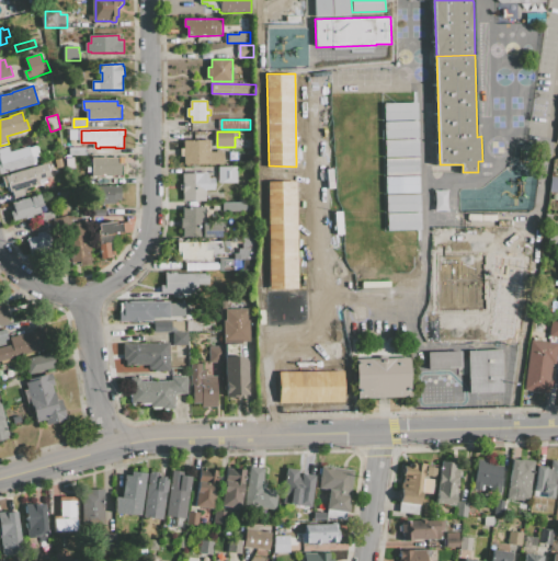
[(225,163),(225,152),(212,152),(212,140),(186,140),(186,149),(183,149),(183,156),(185,156),(185,164),(225,163)]
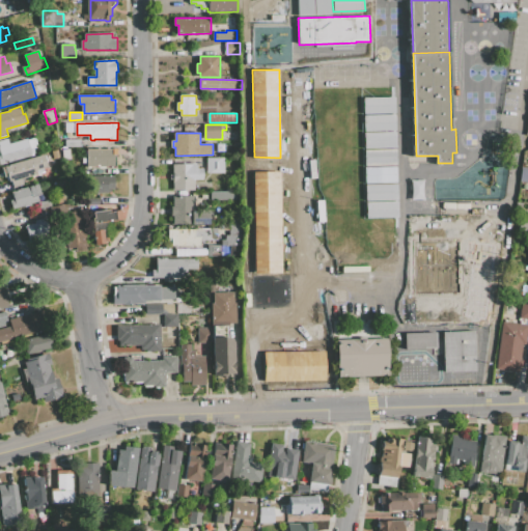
[(0,158),(2,165),(33,155),(33,154),(36,152),(35,148),(39,147),(36,138),(29,140),(29,139),(11,144),(9,139),(0,141),(0,144),(1,147),(0,147),(2,154),(0,154),(0,158)]
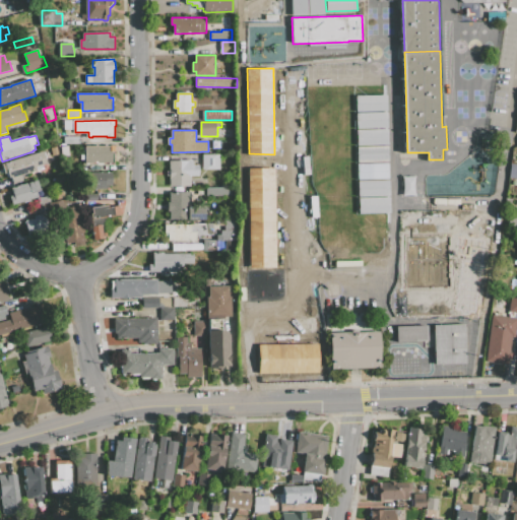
[(116,146),(116,153),(115,153),(115,163),(87,164),(87,146),(116,146)]
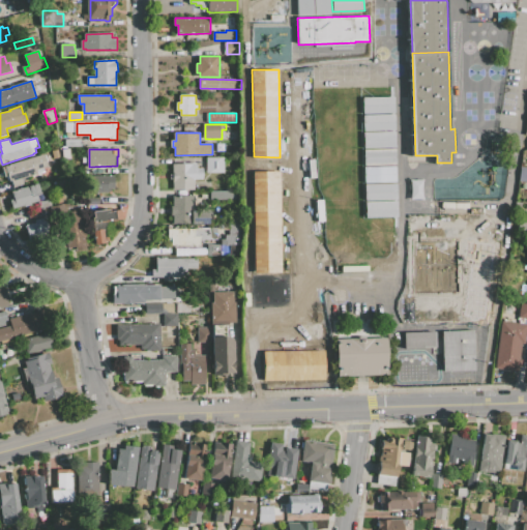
[(16,186),(25,184),(24,178),(39,174),(39,173),(46,171),(45,168),(50,167),(46,154),(3,167),(6,177),(9,176),(11,181),(13,180),(16,186)]
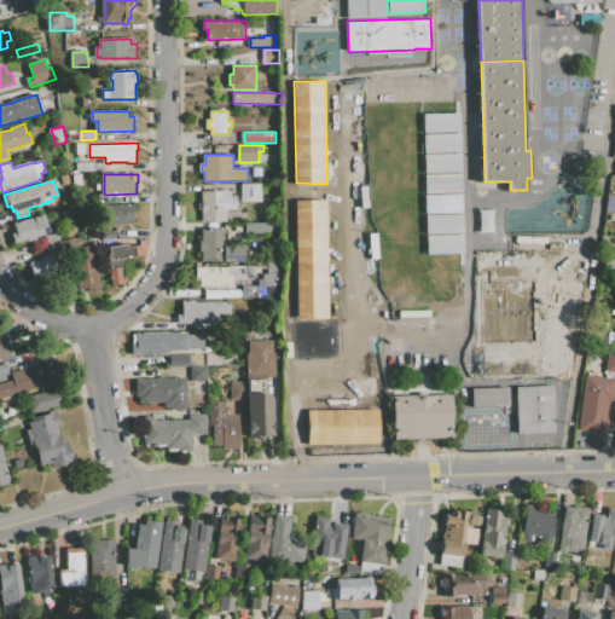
[(264,202),(264,184),(243,184),(243,202),(264,202)]
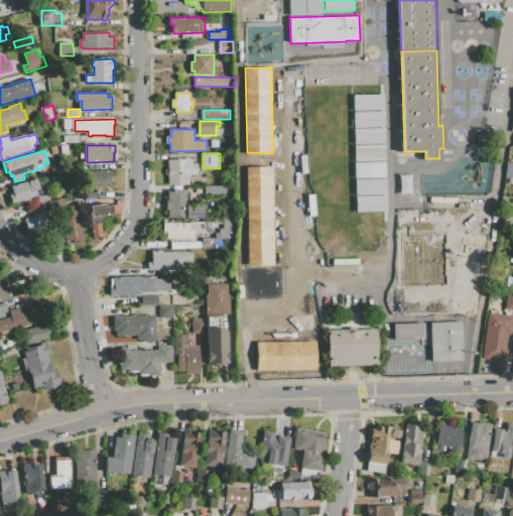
[(190,184),(190,174),(199,174),(199,163),(193,163),(193,158),(169,159),(169,169),(167,170),(167,173),(170,173),(170,184),(190,184)]
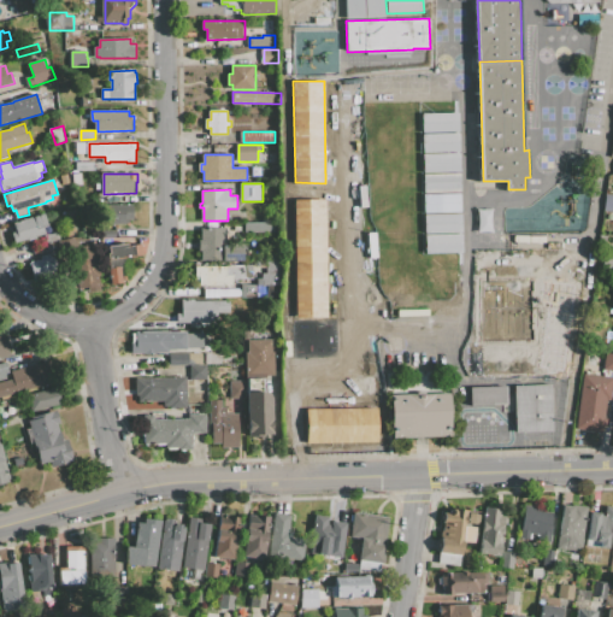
[(66,206),(75,204),(72,192),(64,193),(66,206)]
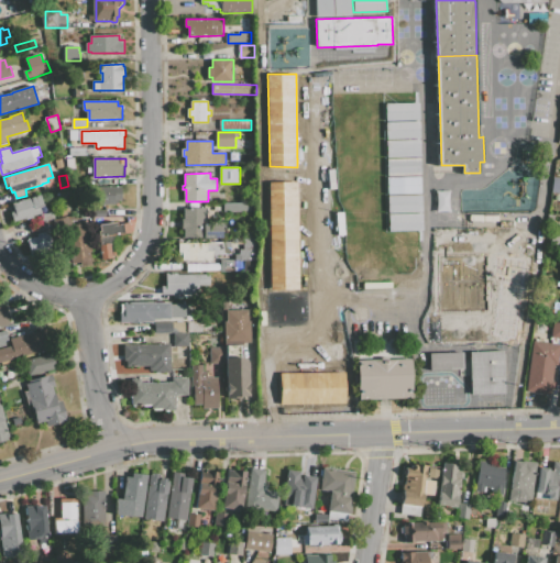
[(271,289),(299,288),(298,181),(268,183),(271,289)]
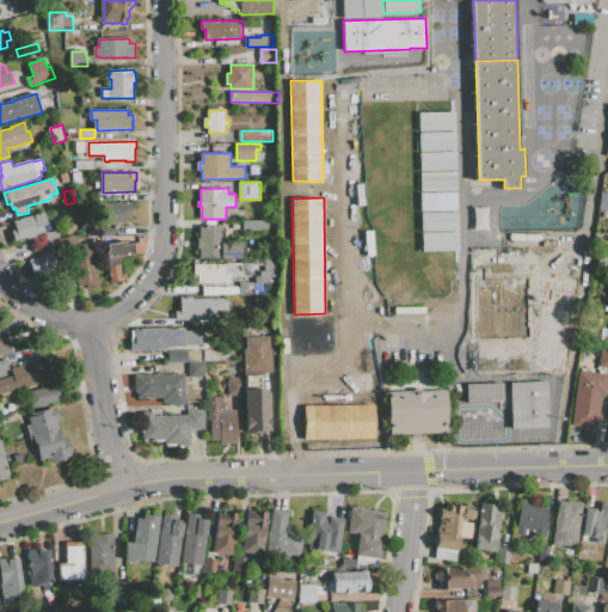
[(128,222),(130,220),(130,218),(134,218),(133,203),(106,203),(106,216),(103,216),(103,222),(128,222)]
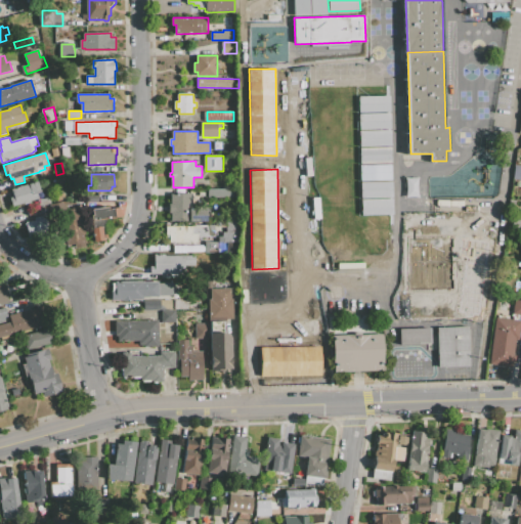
[(419,195),(418,177),(407,178),(407,197),(419,195)]
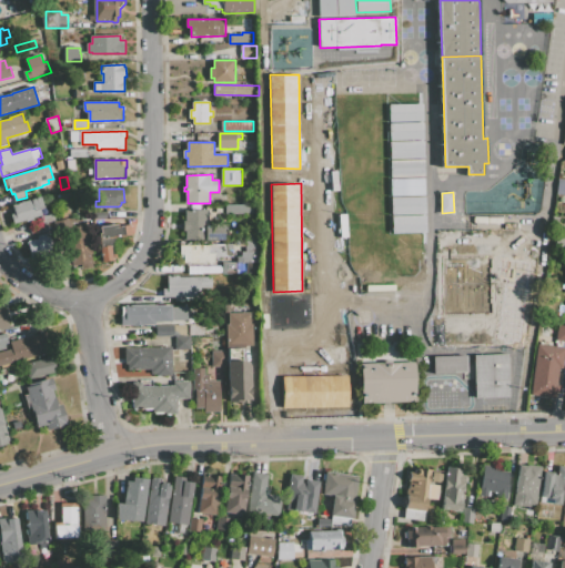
[(16,223),(28,220),(28,221),(34,219),(34,217),(43,215),(41,209),(46,208),(42,196),(14,205),(17,213),(12,215),(16,223)]
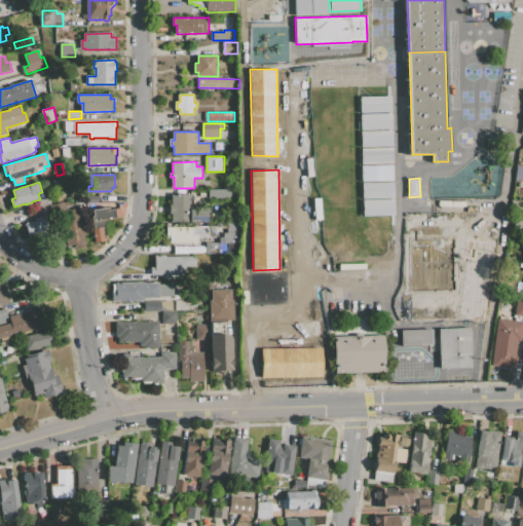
[(240,197),(240,189),(211,190),(211,197),(240,197)]
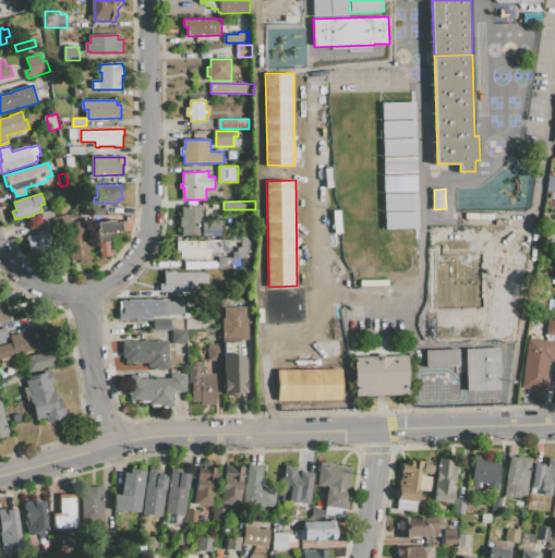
[(221,235),(221,222),(206,222),(206,206),(184,206),(184,218),(182,218),(182,227),(184,227),(184,235),(221,235)]
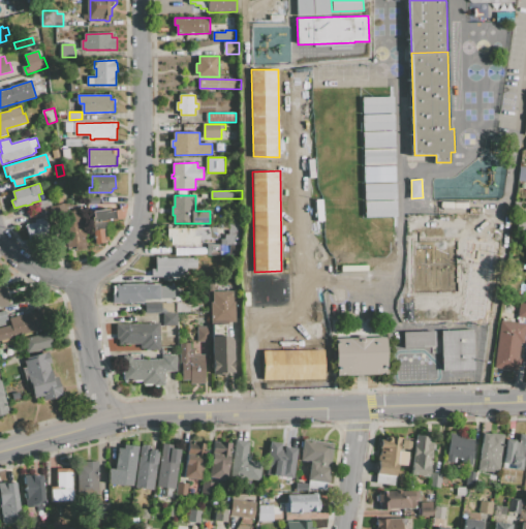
[(41,208),(54,206),(53,199),(40,201),(41,208)]
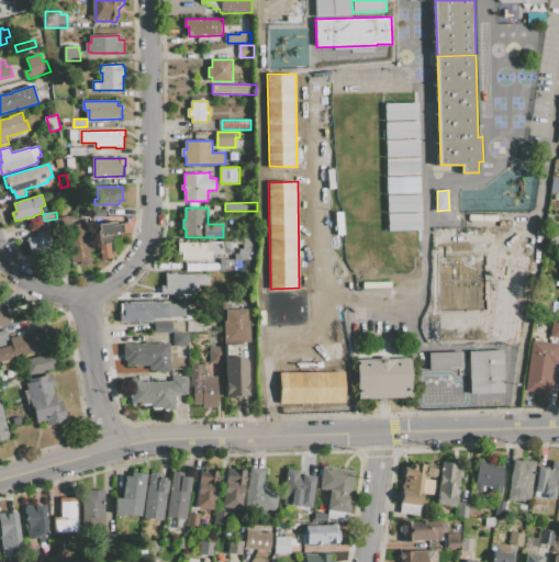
[(84,266),(93,265),(91,251),(93,251),(91,238),(90,238),(89,227),(85,227),(84,224),(75,225),(76,228),(74,228),(73,221),(75,221),(74,215),(62,216),(62,218),(55,220),(57,234),(69,233),(74,262),(82,261),(84,266)]
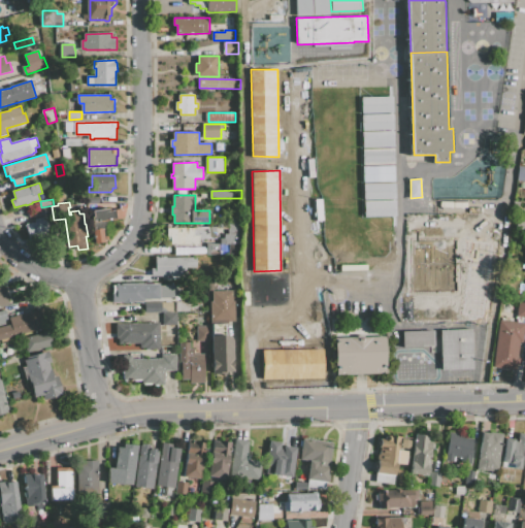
[(31,217),(44,213),(42,207),(29,210),(31,217)]
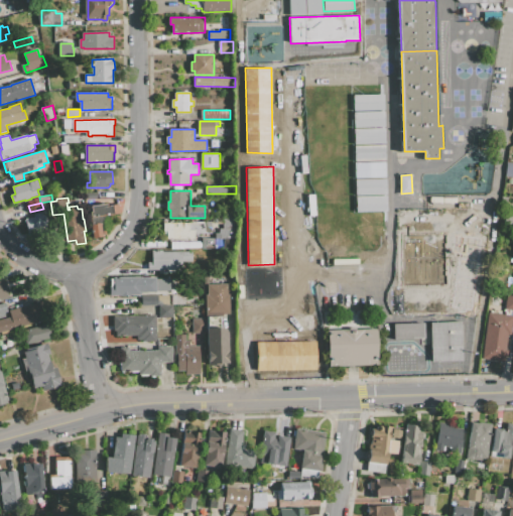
[(95,238),(104,236),(104,234),(107,234),(106,230),(110,230),(109,223),(112,223),(111,215),(120,213),(119,205),(109,206),(108,204),(92,206),(93,212),(91,213),(95,238)]
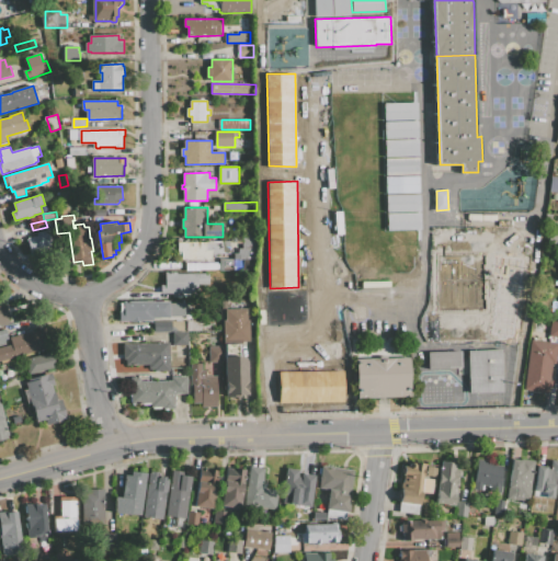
[(498,253),(498,231),(523,230),(524,258),(498,253)]
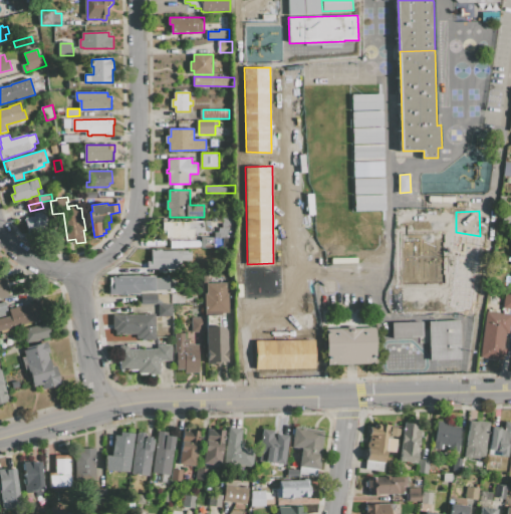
[(30,234),(52,230),(49,214),(44,215),(43,212),(36,213),(36,216),(27,218),(30,234)]
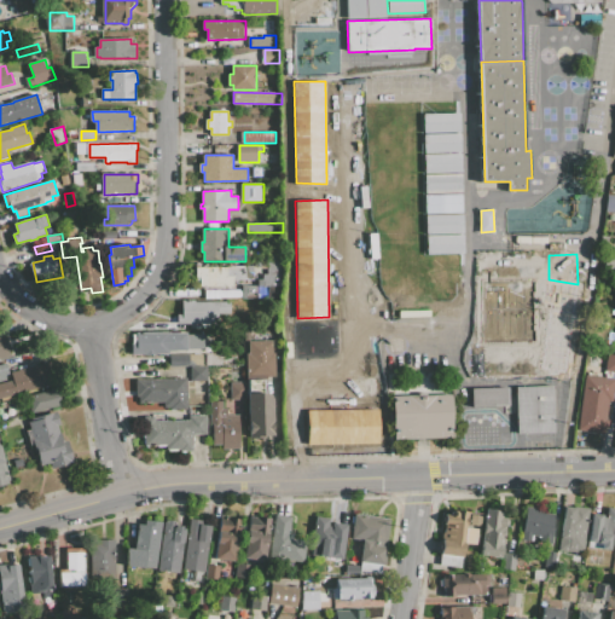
[(284,299),(285,262),(271,262),(271,275),(266,275),(266,285),(245,285),(245,295),(248,295),(248,299),(284,299)]
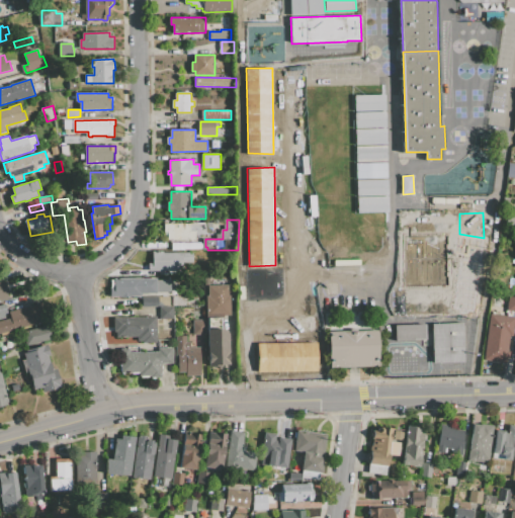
[(212,223),(191,223),(191,225),(166,224),(166,231),(169,232),(169,240),(196,240),(196,238),(200,238),(200,234),(212,234),(212,223)]
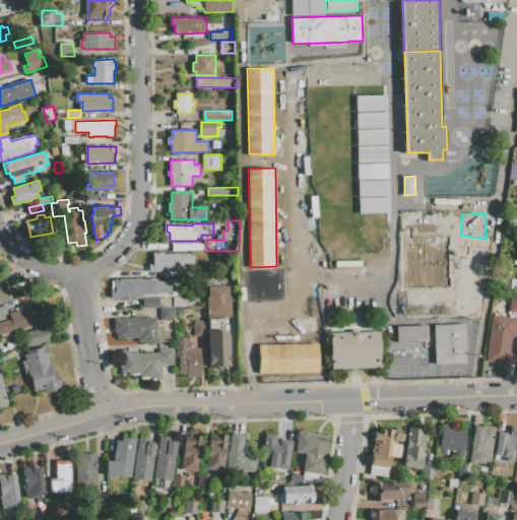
[(455,311),(478,313),(488,239),(486,239),(461,235),(459,235),(456,256),(461,257),(455,311)]
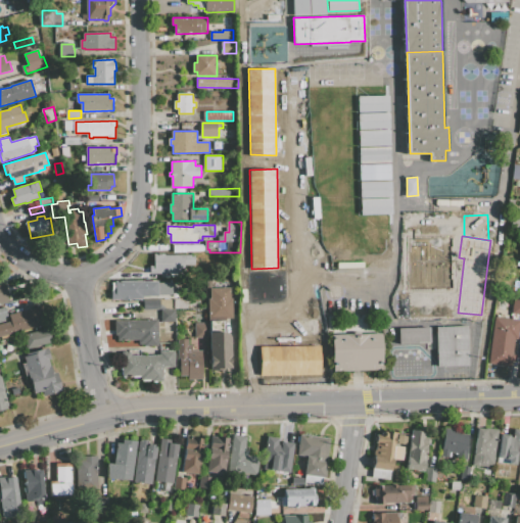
[(188,273),(188,254),(155,255),(155,270),(152,270),(152,274),(188,273)]
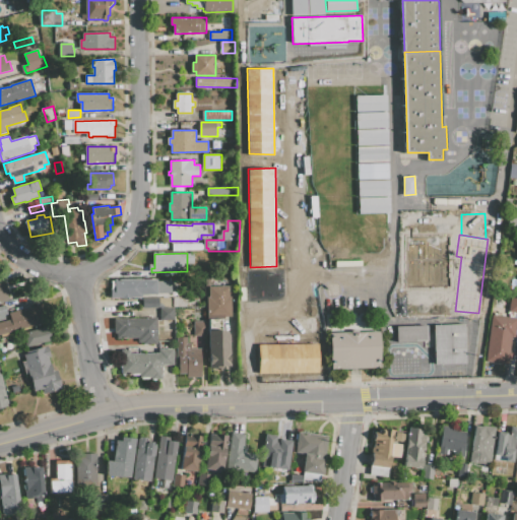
[(0,302),(10,299),(4,277),(0,278),(0,302)]
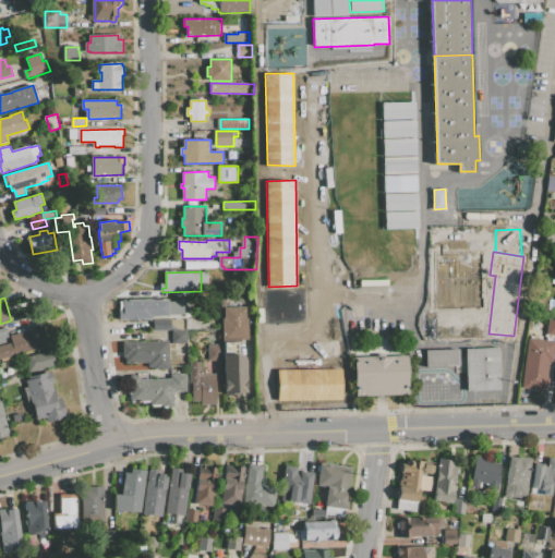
[(142,320),(142,319),(154,319),(154,316),(171,316),(171,315),(185,315),(185,302),(170,302),(170,301),(154,301),(154,300),(125,301),(125,311),(121,311),(121,319),(133,319),(133,320),(142,320)]
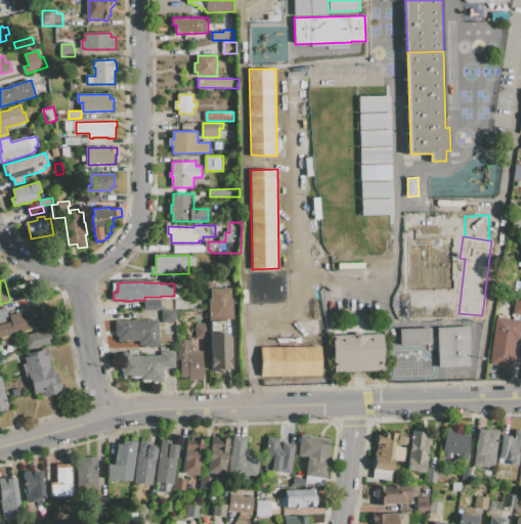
[(214,370),(231,370),(230,355),(232,355),(231,345),(228,336),(226,336),(225,321),(227,321),(227,319),(234,318),(234,299),(232,299),(232,289),(213,290),(213,300),(211,300),(211,321),(212,334),(211,334),(211,348),(212,348),(213,359),(214,359),(214,370)]
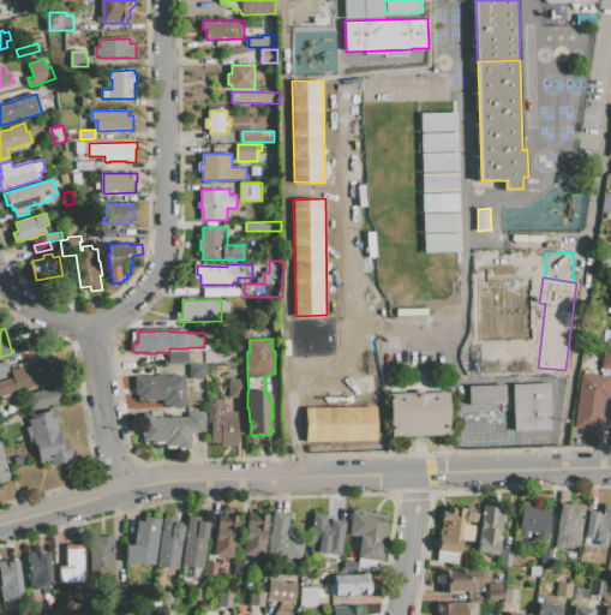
[(222,363),(222,354),(207,351),(207,363),(222,363)]
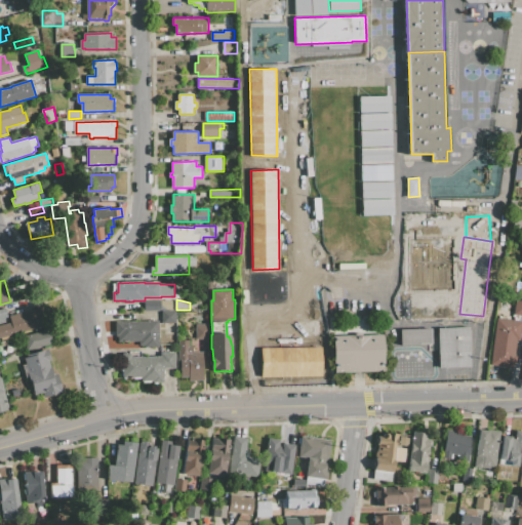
[(147,311),(173,310),(173,300),(146,301),(147,311)]
